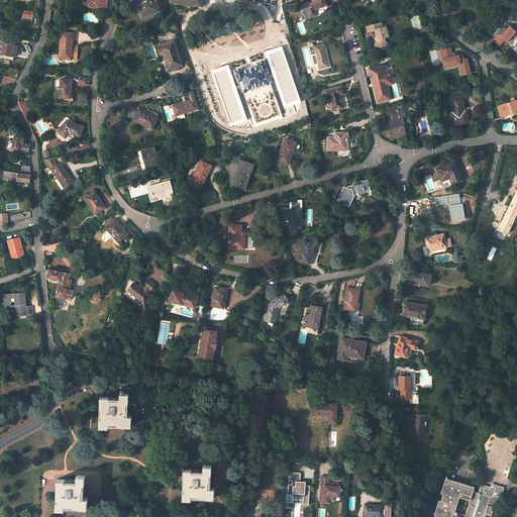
[(156,0),(130,0),(130,3),(141,5),(141,8),(140,8),(142,15),(153,12),(154,13),(160,11),(156,0)]
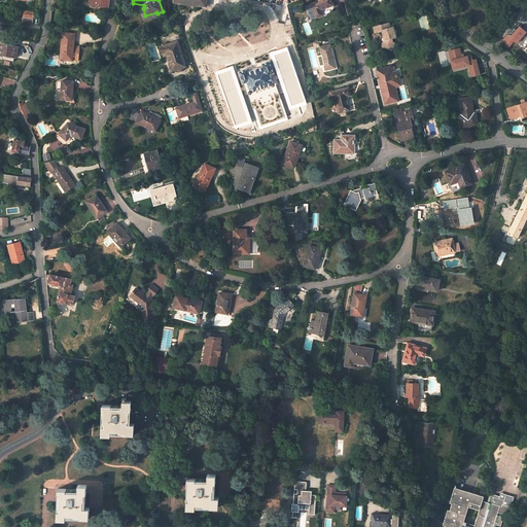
[(330,0),(321,0),(311,4),(311,5),(307,6),(311,19),(315,18),(316,19),(323,15),(321,10),(334,5),(330,0)]
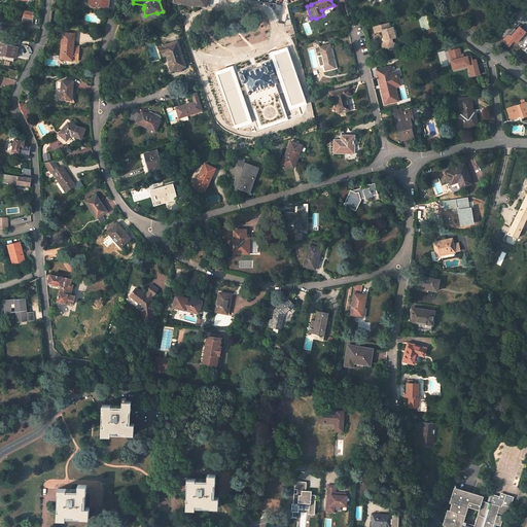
[(25,10),(24,18),(23,18),(22,23),(32,24),(34,12),(25,10)]
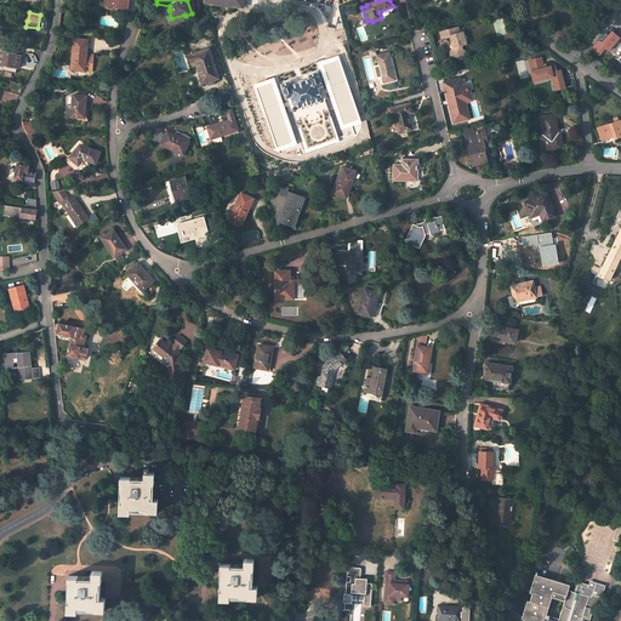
[(457,27),(440,32),(442,39),(450,38),(451,41),(453,41),(453,44),(451,44),(451,45),(450,46),(451,47),(453,49),(450,55),(460,58),(463,50),(462,47),(462,46),(466,45),(463,32),(460,33),(457,27)]
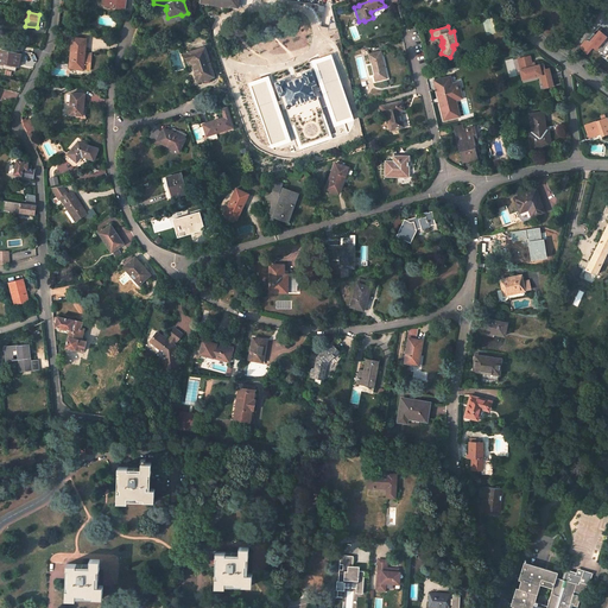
[(578,48),(587,56),(593,49),(596,51),(600,48),(607,38),(600,31),(589,40),(587,38),(578,48)]
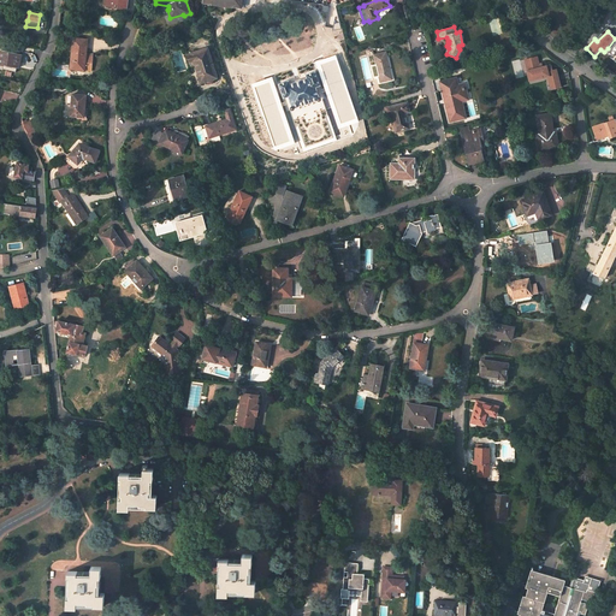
[(87,54),(88,40),(73,39),(71,69),(78,70),(80,65),(86,66),(84,70),(92,71),(93,58),(92,58),(92,54),(87,54)]
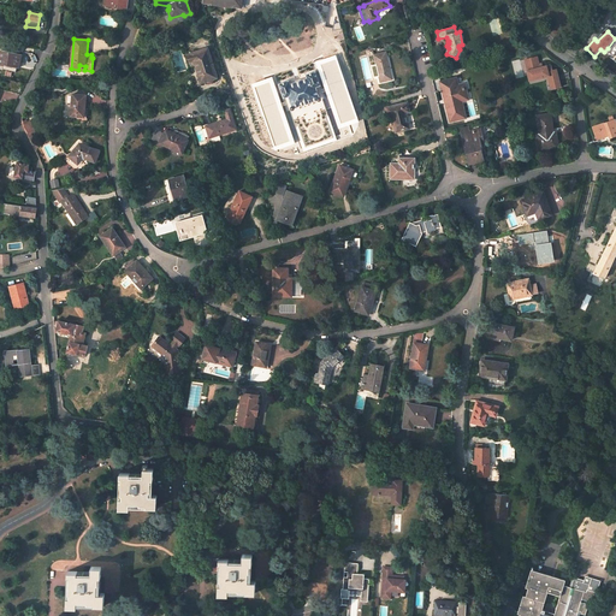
[(217,78),(207,48),(188,54),(190,63),(194,61),(201,83),(217,78)]
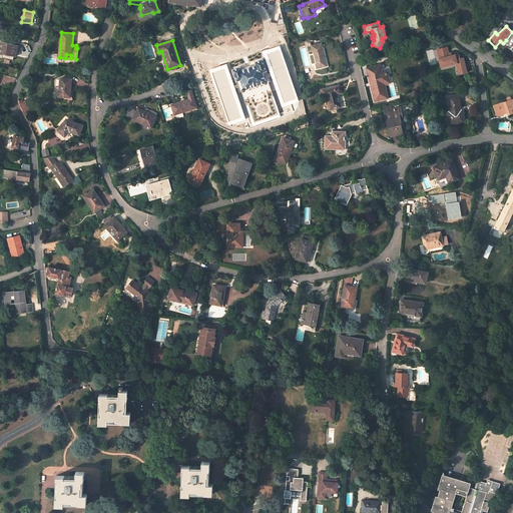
[(4,53),(15,56),(17,45),(1,42),(0,47),(0,53),(4,54),(4,53)]
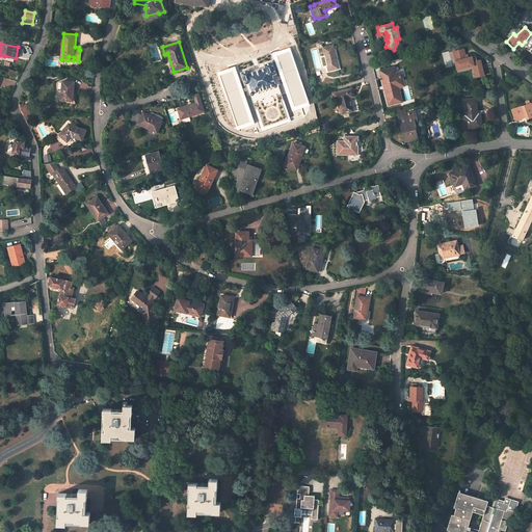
[(338,69),(335,55),(333,46),(323,48),(325,56),(320,57),(323,67),(327,65),(328,71),(338,69)]
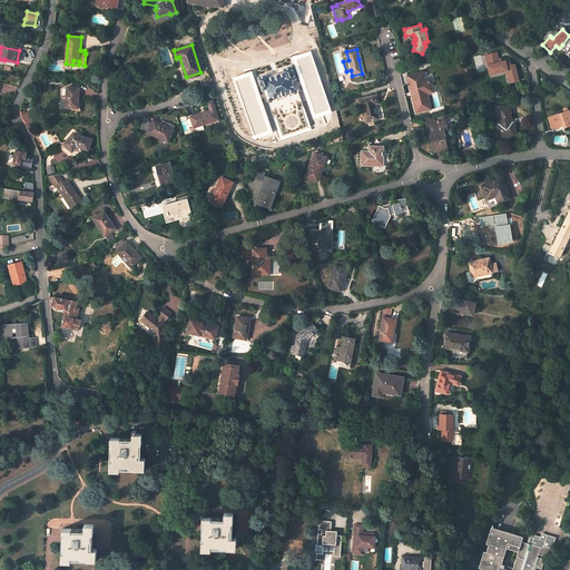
[(521,81),(517,62),(512,64),(511,58),(502,60),(500,51),(485,53),(491,75),(508,71),(511,84),(521,81)]
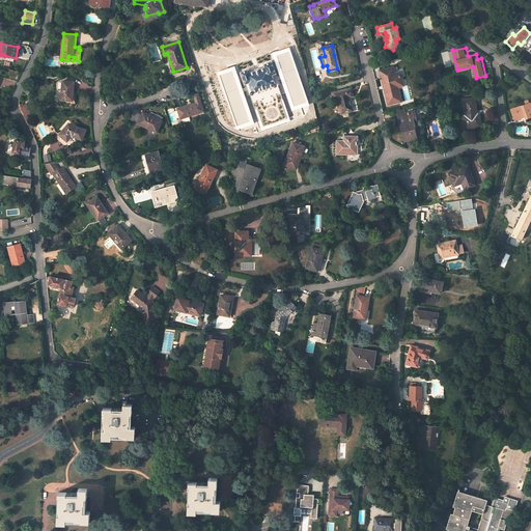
[(252,93),(275,85),(275,84),(278,83),(275,74),(279,72),(285,92),(282,93),(285,103),(295,100),(299,114),(307,111),(305,105),(306,105),(299,81),(301,80),(294,59),(284,62),(283,59),(275,61),(277,66),(274,67),(272,62),(263,65),(264,68),(249,74),(248,71),(241,73),(245,85),(248,93),(251,92),(252,93)]
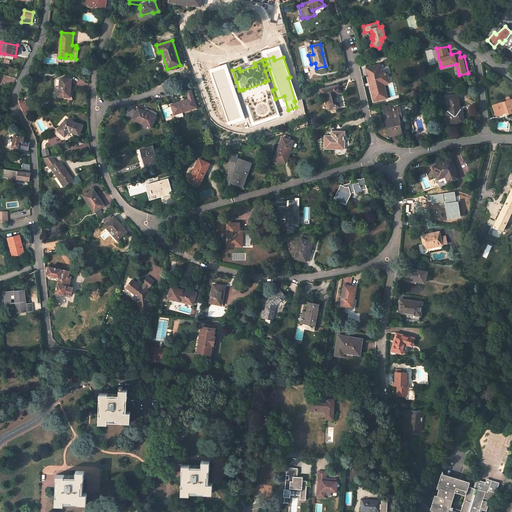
[(366,68),(369,83),(370,83),(371,86),(370,86),(374,102),(385,99),(382,83),(387,81),(384,70),(379,71),(377,66),(366,68)]
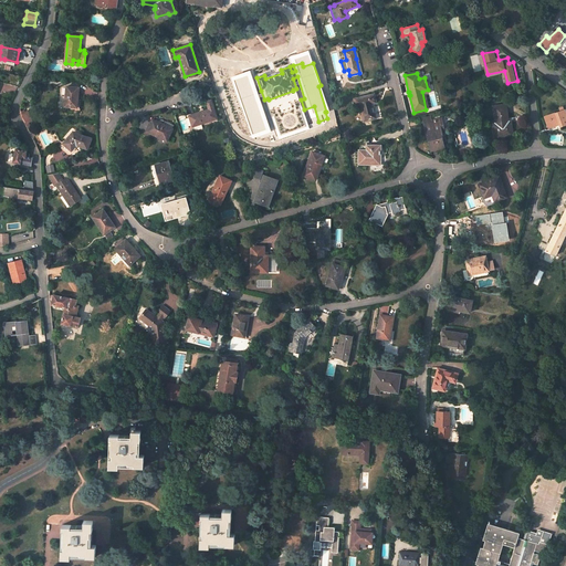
[(77,108),(77,100),(79,88),(66,86),(65,107),(69,107),(77,108)]
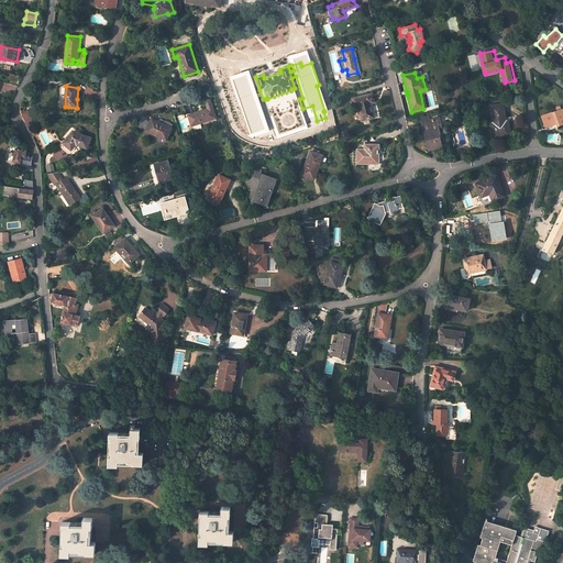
[(374,118),(371,106),(370,106),(370,103),(370,102),(373,102),(371,95),(352,99),(354,107),(359,106),(361,114),(362,121),(374,118)]
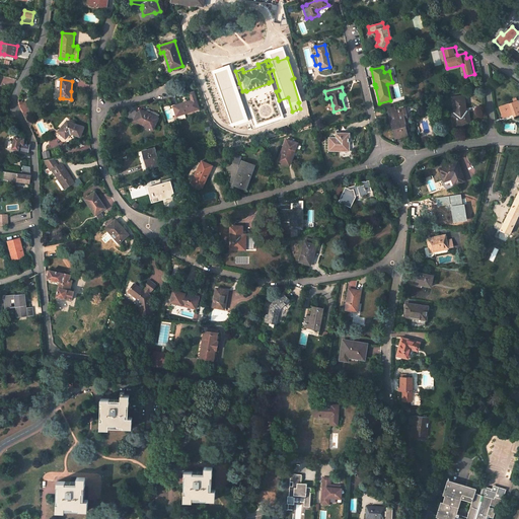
[(194,92),(189,93),(192,100),(173,106),(176,116),(190,112),(199,108),(194,92)]
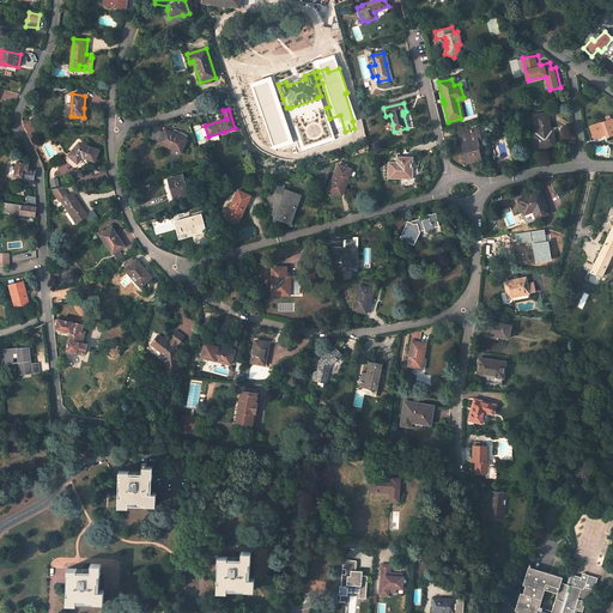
[(534,134),(536,149),(556,146),(553,132),(551,132),(548,113),(534,115),(536,134),(534,134)]
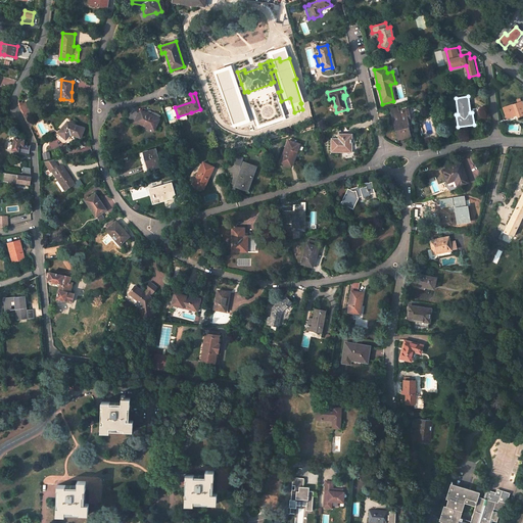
[(522,104),(522,102),(503,108),(506,117),(517,114),(518,116),(522,114),(522,104)]
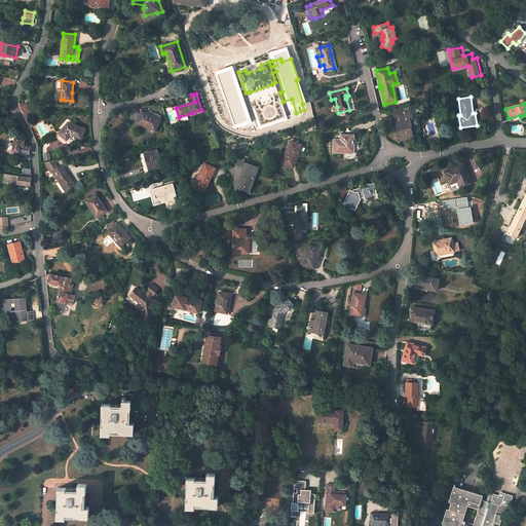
[(161,116),(145,109),(144,112),(142,111),(139,116),(141,117),(138,122),(155,129),(161,116)]
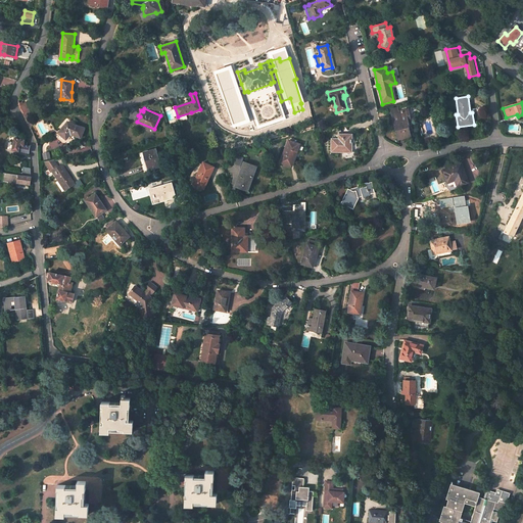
[(391,113),(396,133),(398,139),(410,136),(407,122),(408,122),(405,110),(398,112),(391,113)]
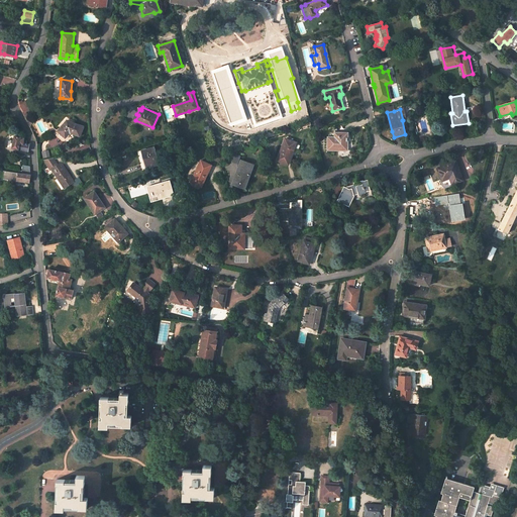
[(276,113),(247,122),(251,135),(280,125),(276,113)]
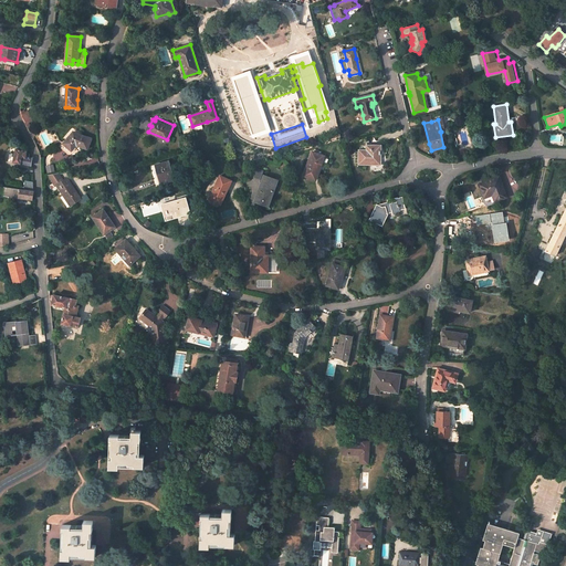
[(91,139),(73,133),(63,144),(64,145),(71,150),(76,145),(87,149),(91,139)]
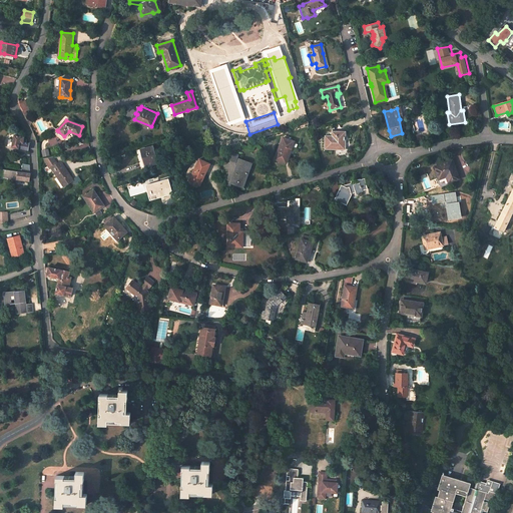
[(55,134),(63,140),(64,136),(58,131),(55,134)]
